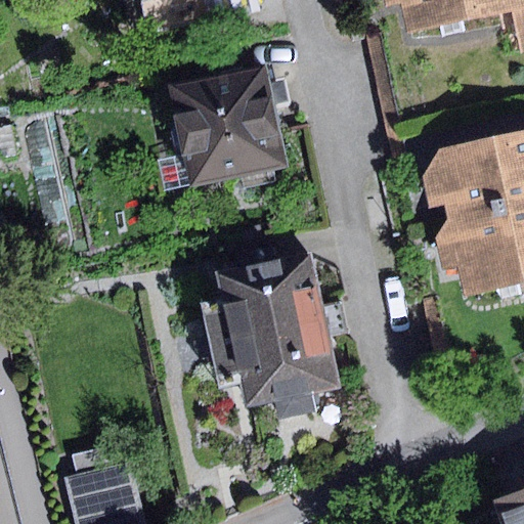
[(209,0),(146,0),(154,34),(214,20),(209,0)]
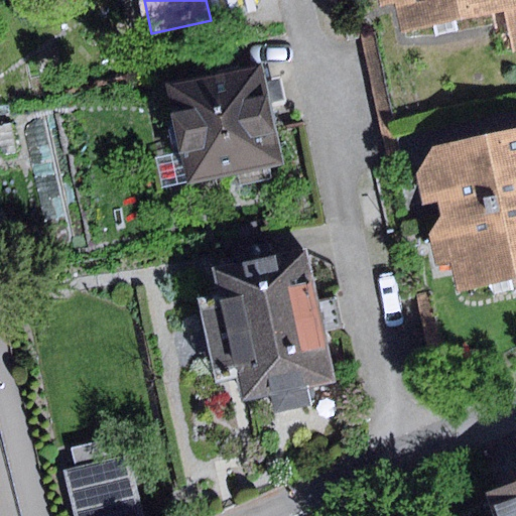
[(206,0),(211,20),(257,10),(255,0),(206,0)]
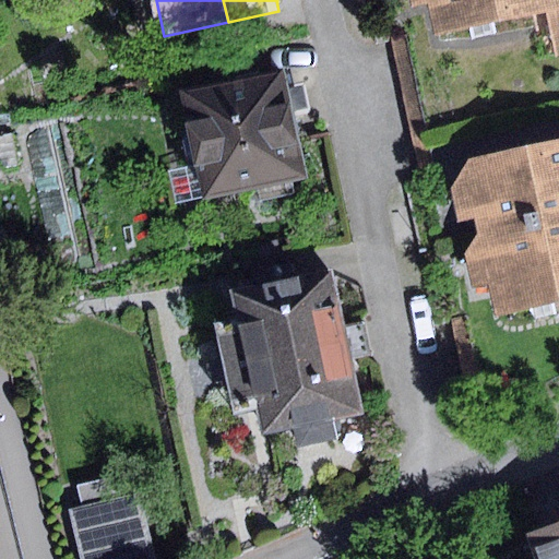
[(558,0),(408,0),(412,11),(429,7),(435,36),(468,30),(547,13),(558,11),(558,0)]
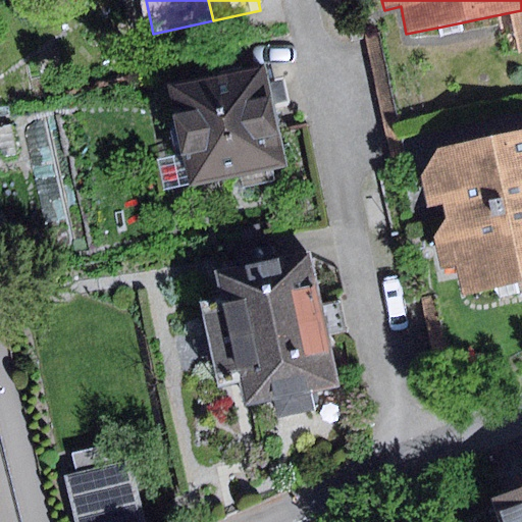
[(521,10),(511,12),(519,55),(521,53),(521,10)]
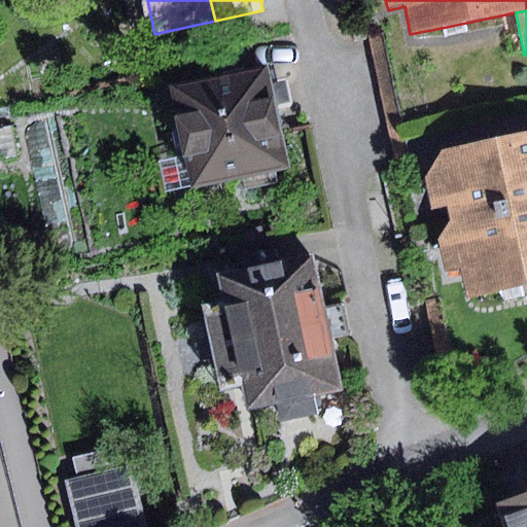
[(269,64),(169,85),(190,188),(290,167),(269,64)]
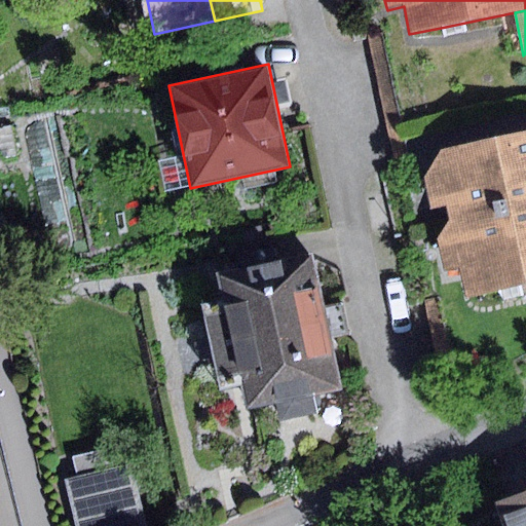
[(525,134),(463,146),(440,150),(425,176),(431,208),(447,204),(450,221),(525,205),(525,134)]
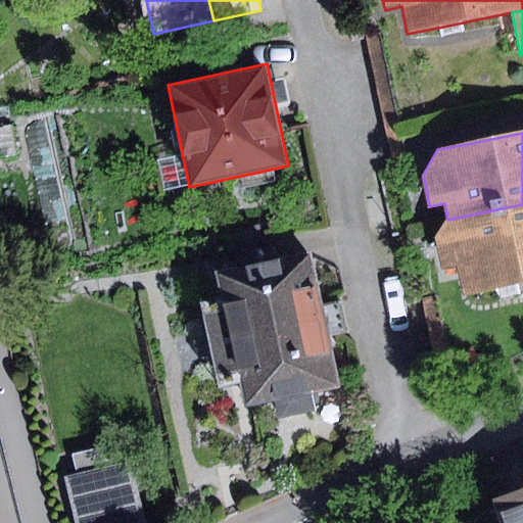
[(522,204),(447,220),(436,236),(443,267),(460,263),(467,293),(522,281),(522,204)]
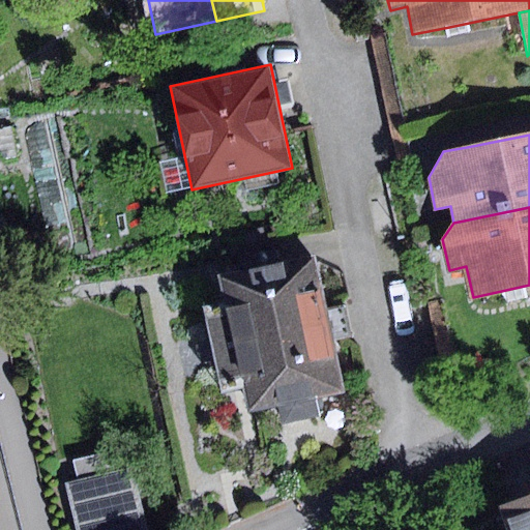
[(317,259),(224,278),(232,315),(207,320),(219,379),(242,374),(251,414),(276,409),(280,424),(322,416),(318,400),(346,394),(317,259)]
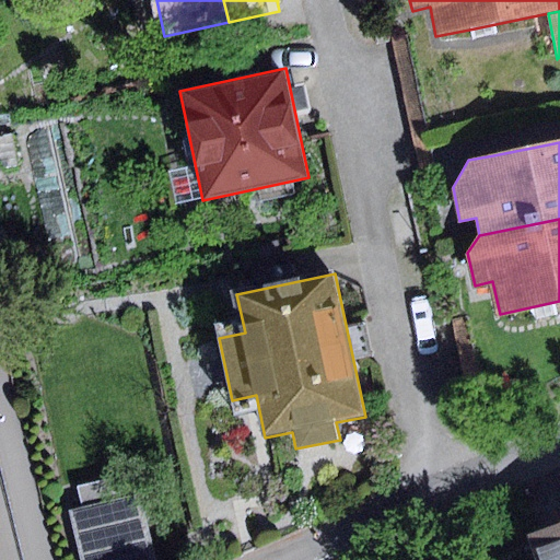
[(77,487),(81,509),(136,497),(130,475),(77,487)]
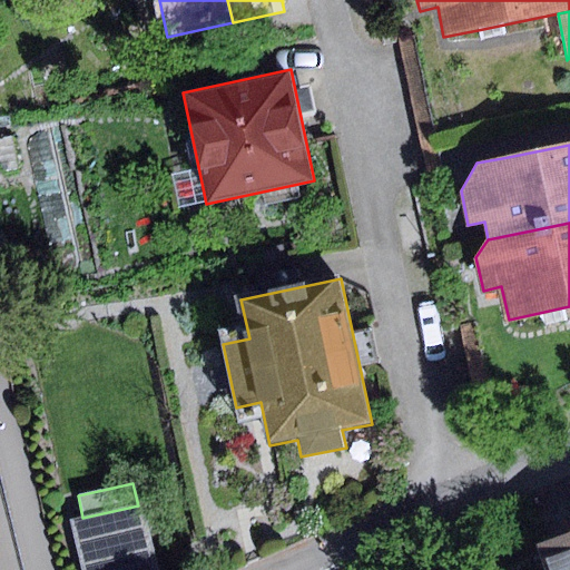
[(82,518),(72,520),(84,569),(159,569),(144,503),(138,505),(82,518)]
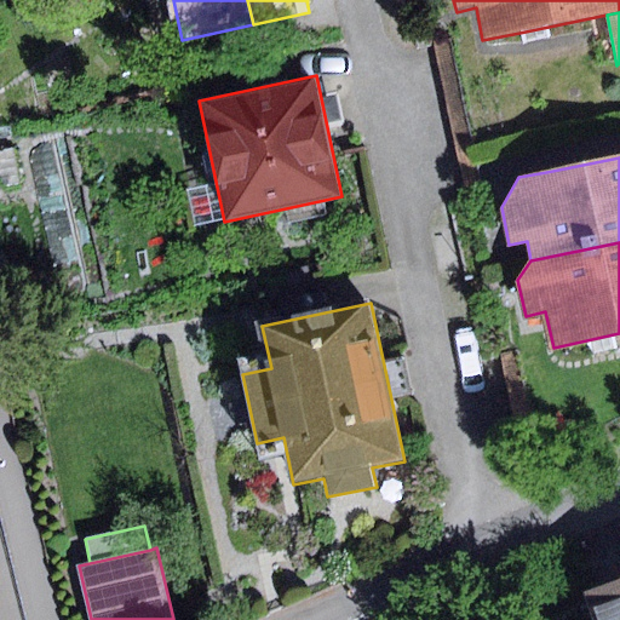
[(619,619),(619,581),(590,593),(598,619),(619,619)]
